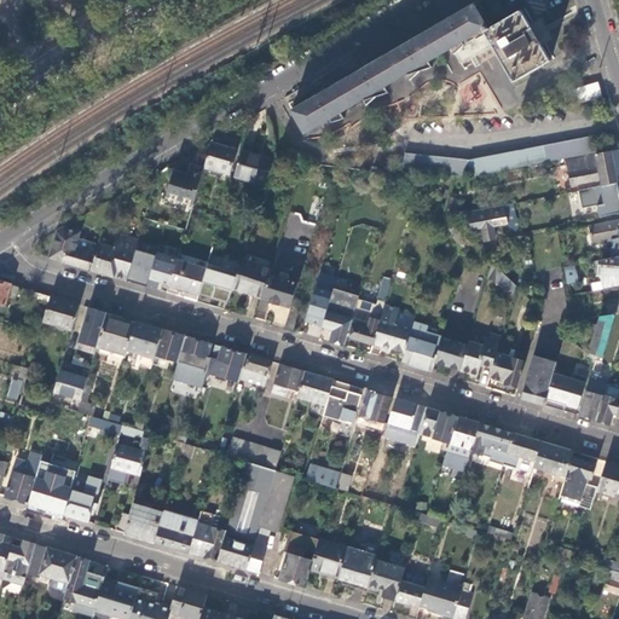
[(550,62),(542,47),(539,42),(544,40),(536,27),(532,29),(530,24),(521,11),(489,30),(474,6),(452,18),(450,15),(440,19),(444,24),(409,45),(406,40),(397,45),(399,50),(365,69),(363,65),(353,70),(356,75),(320,94),(318,91),(310,96),(312,100),(293,111),(305,133),(329,119),(331,123),(343,119),(341,113),(363,99),(366,106),(376,98),(388,94),(385,87),(406,74),(411,81),(421,73),(432,68),(428,61),(452,47),(461,64),(492,46),(514,82),(550,62)]
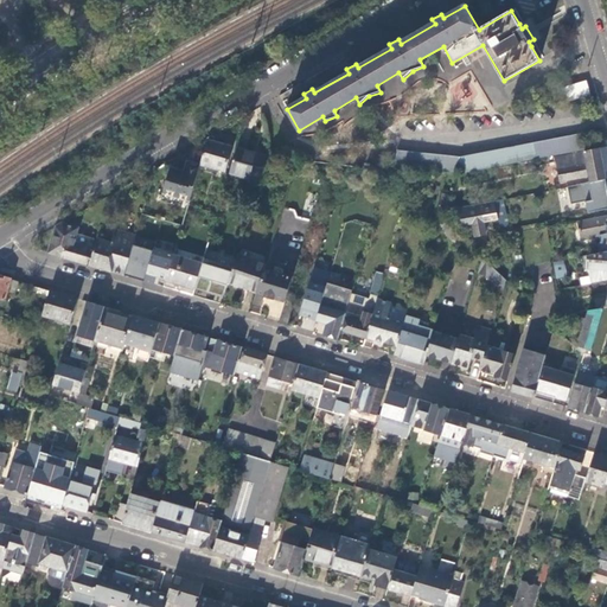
[(529,42),(531,46),(542,39),(530,17),(519,24),(522,29),(525,26),(534,39),(529,42)]
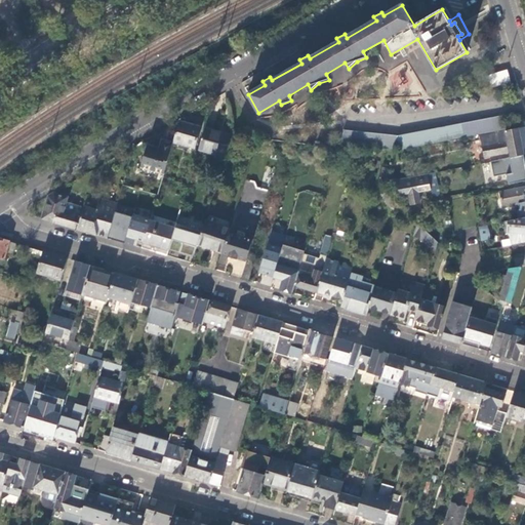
[(491,86),(510,82),(508,70),(488,74),(491,86)]
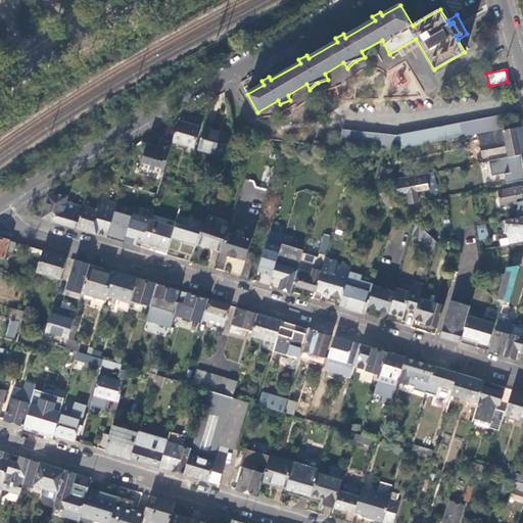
[(341,142),(396,148),(503,129),(501,115),(429,129),(394,135),(343,129),(341,142)]
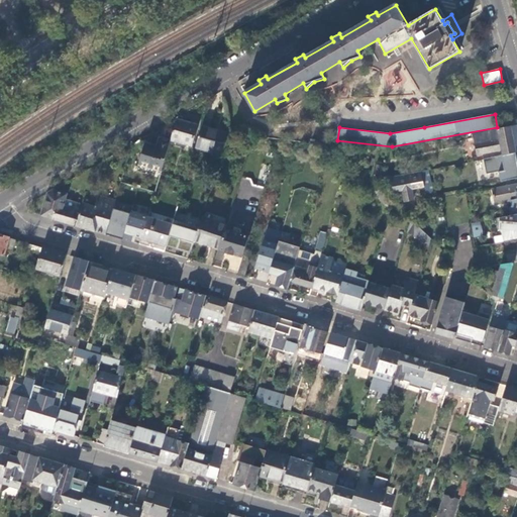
[(177,120),(171,140),(192,146),(198,126),(177,120)]
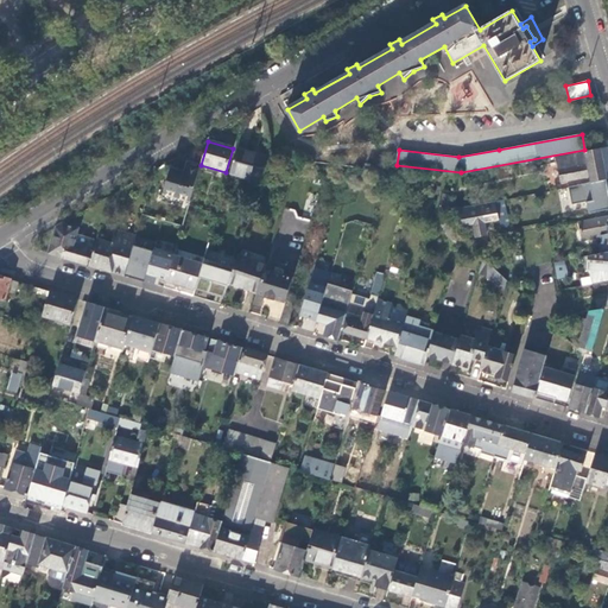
[(607,179),(601,149),(577,153),(577,154),(557,158),(562,182),(590,177),(591,179),(586,181),(587,184),(607,179)]
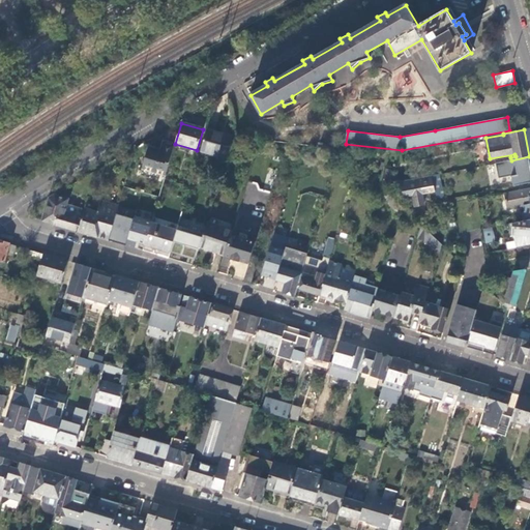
[(227,159),(233,140),(233,138),(207,130),(200,151),(227,159)]
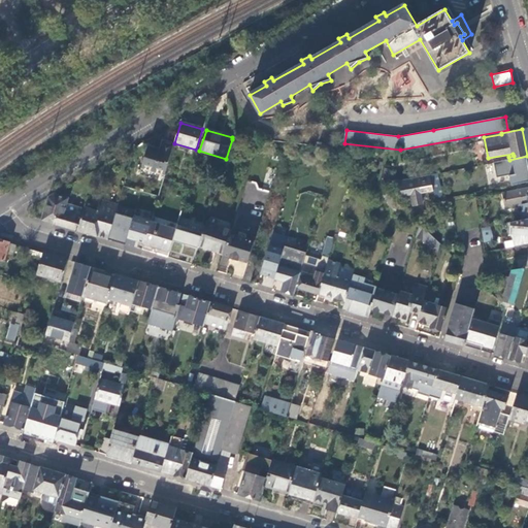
[(156,172),(165,174),(174,145),(164,142),(161,152),(149,147),(142,166),(138,165),(136,170),(155,175),(156,172)]
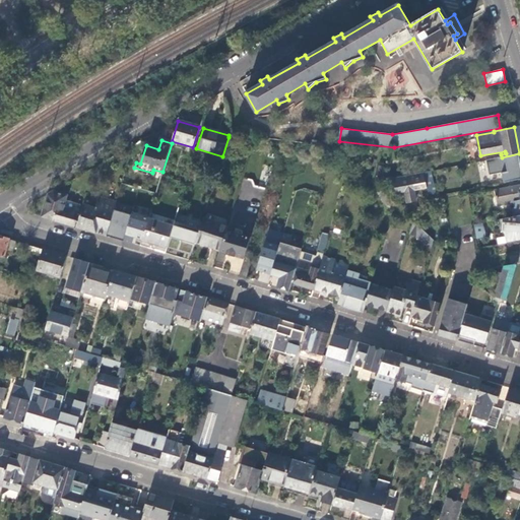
[(447,142),(448,149),(458,147),(456,140),(447,142)]
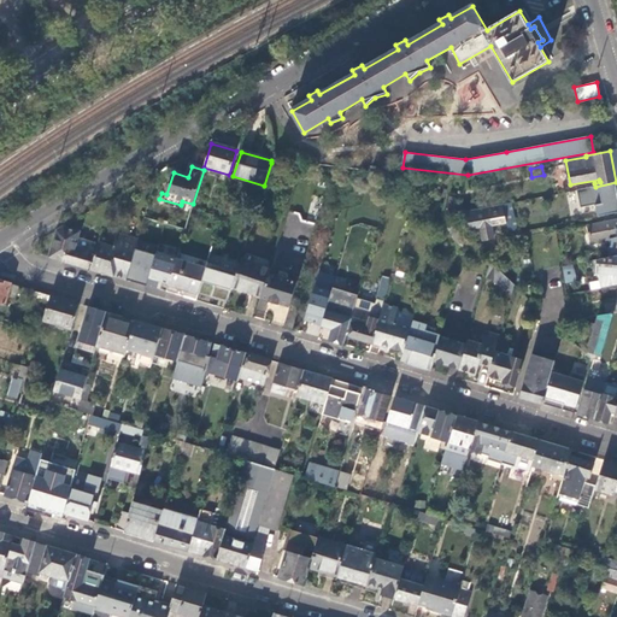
[(616,207),(616,189),(616,182),(595,187),(586,188),(591,210),(603,207),(604,211),(616,207)]
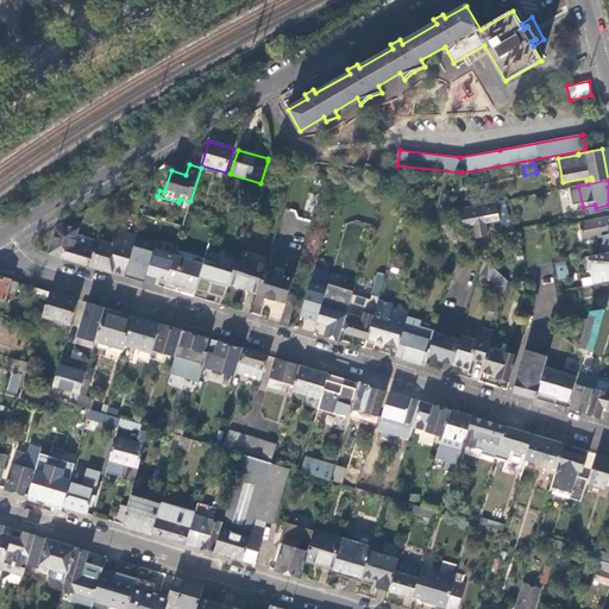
[(512,230),(504,200),(496,202),(500,220),(502,232),(512,230)]
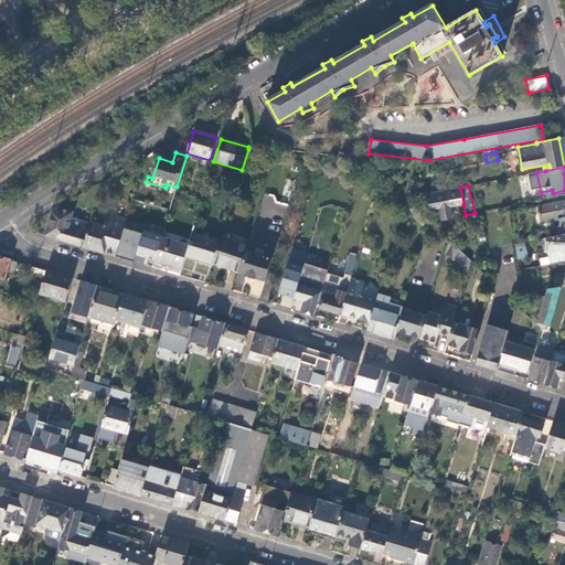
[(450,208),(464,204),(460,188),(428,194),(432,211),(440,209),(443,221),(452,219),(450,208)]
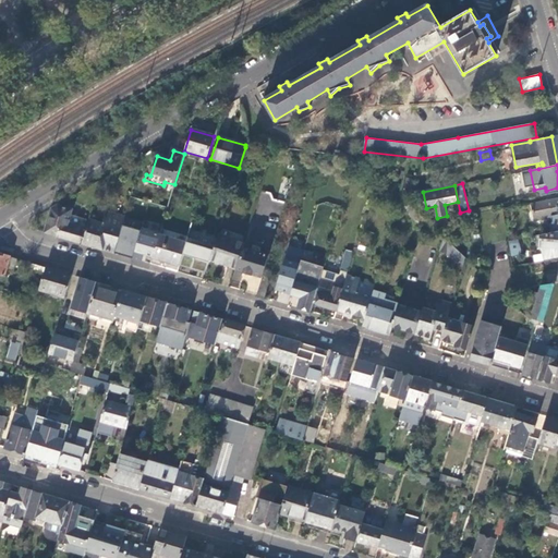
[(423,218),(401,197),(399,206),(421,227),(423,218)]
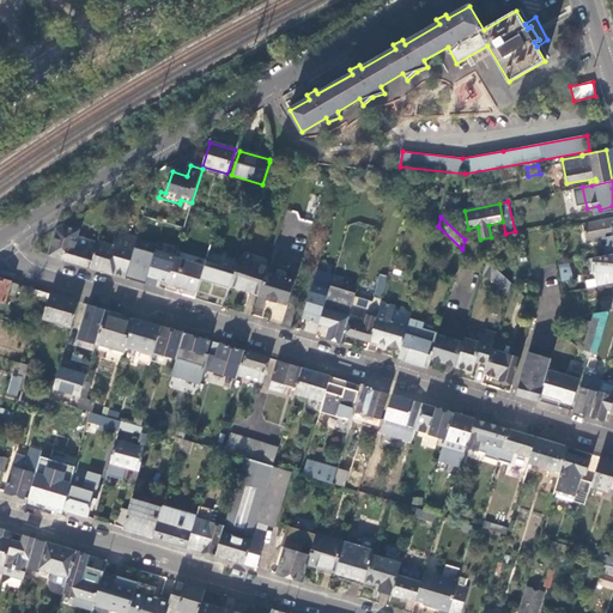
[(612,253),(612,217),(582,224),(586,243),(600,240),(601,237),(606,238),(607,244),(604,246),(606,255),(612,253)]
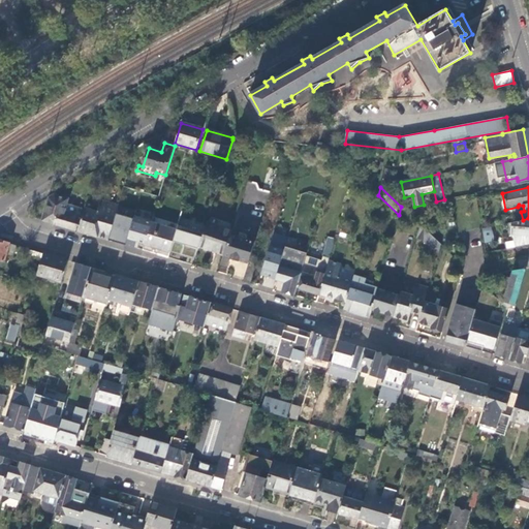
[(68,200),(54,196),(50,198),(42,221),(79,231),(82,221),(64,216),(68,200)]
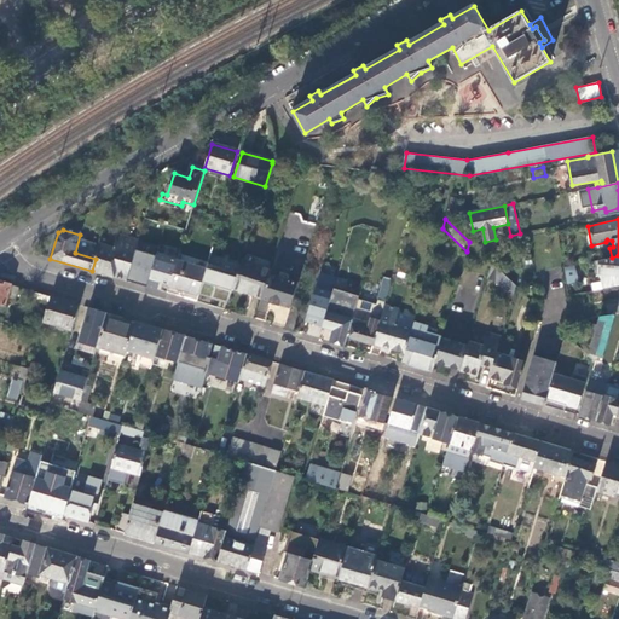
[(122,277),(121,279),(127,282),(133,264),(139,241),(120,235),(115,249),(100,244),(96,259),(92,271),(116,278),(116,276),(122,277)]
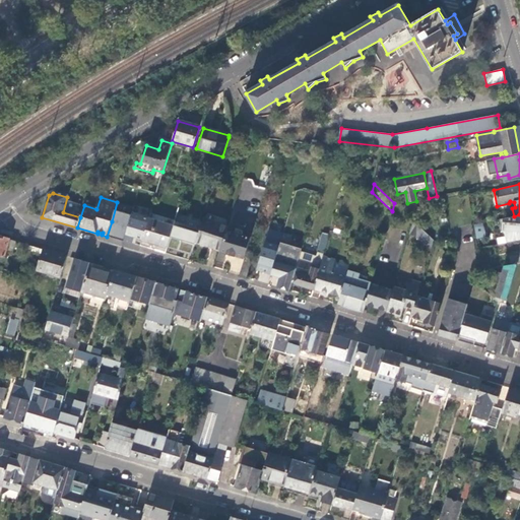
[(156,203),(153,202),(151,211),(148,221),(151,222),(153,215),(156,216),(157,213),(153,211),(156,203)]
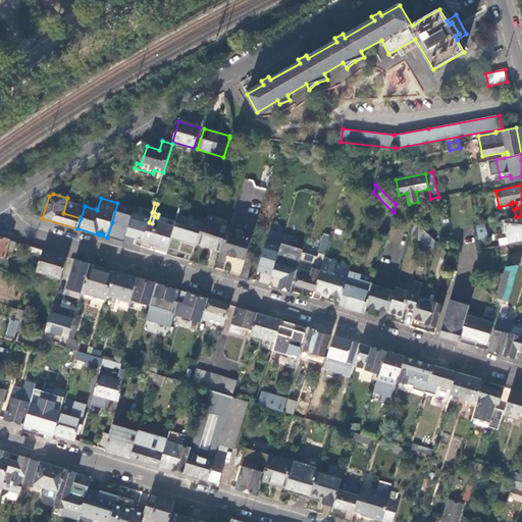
[(173,226),(178,211),(170,209),(166,224),(173,226)]
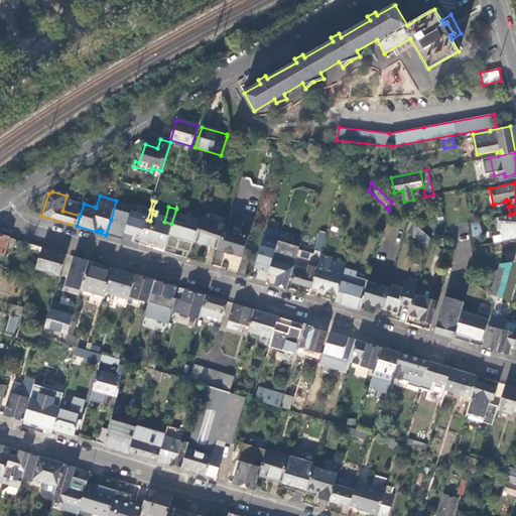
[(470,223),(479,222),(476,208),(467,209),(470,223)]
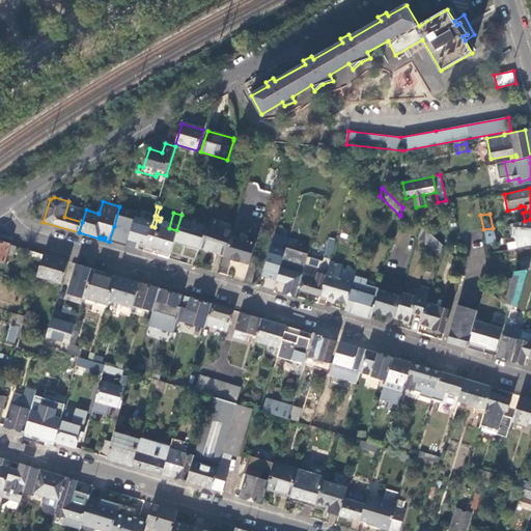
[(151,226),(155,216),(149,215),(145,227),(146,227),(150,228),(151,226)]
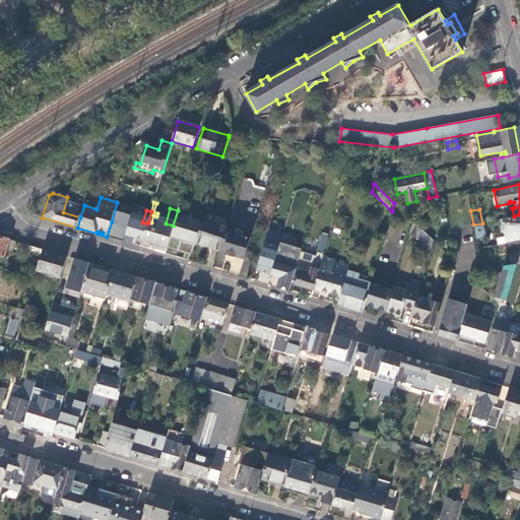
[(519,214),(514,216),(499,219),(500,223),(502,224),(501,231),(506,235),(505,237),(506,243),(519,240),(519,214)]
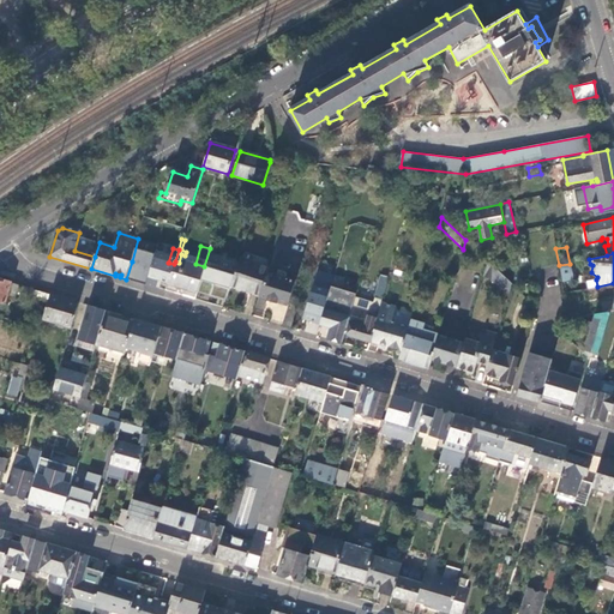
[(269,270),(269,268),(241,259),(232,284),(260,294),(269,270)]
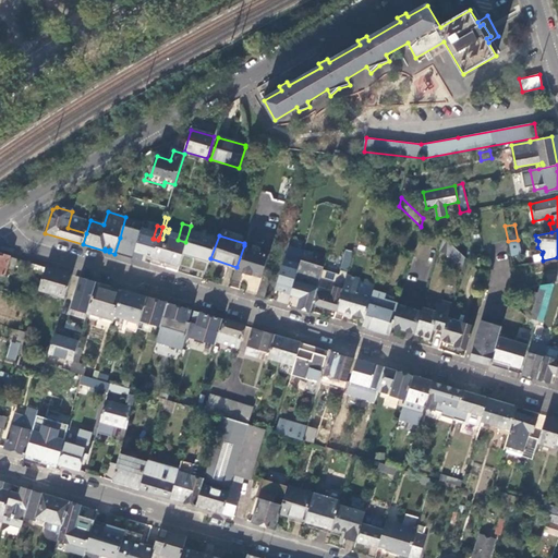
[(120,238),(114,254),(150,265),(152,259),(158,240),(154,239),(153,241),(143,239),(141,244),(120,238)]
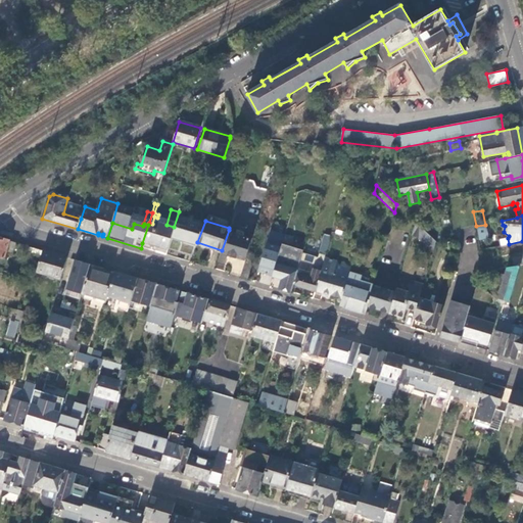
[(142,243),(169,251),(174,230),(152,224),(149,223),(148,225),(142,243)]
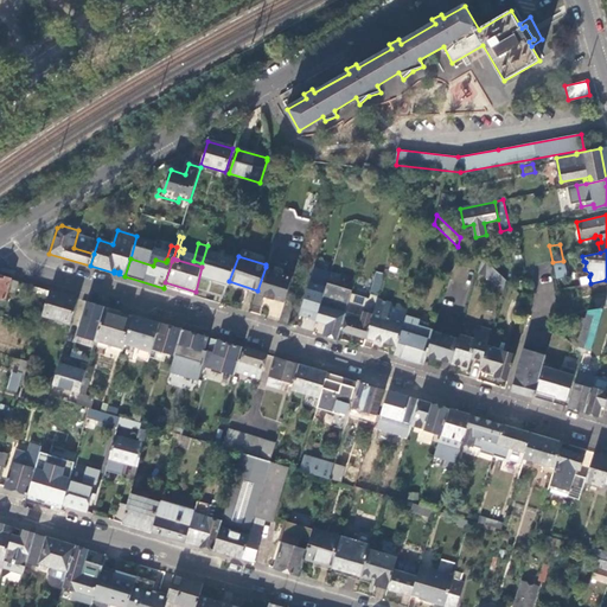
[(503,295),(506,281),(483,259),(479,273),(503,295)]
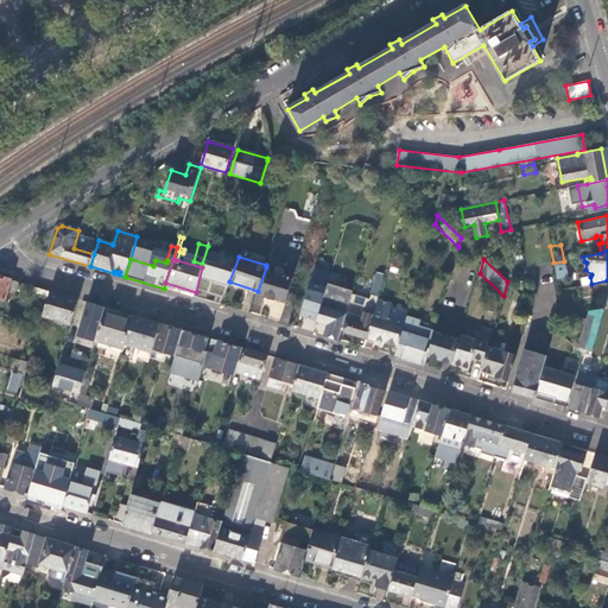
[(206,260),(202,267),(204,268),(198,291),(217,297),(222,279),(226,280),(227,278),(223,277),(225,274),(220,272),(221,268),(217,267),(219,264),(206,260)]
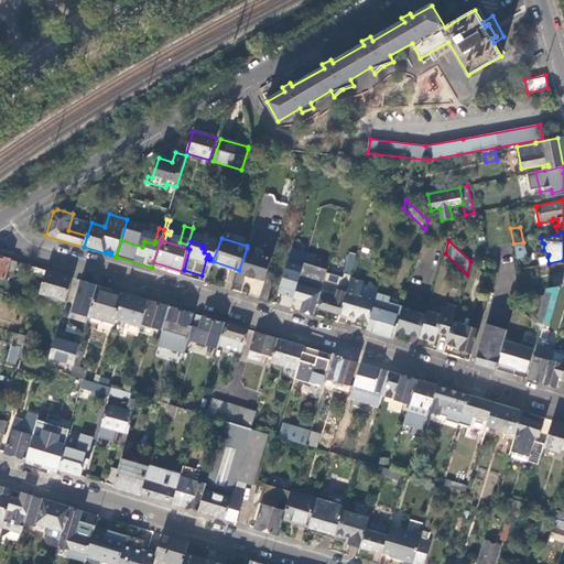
[(266,280),(272,259),(273,257),(263,253),(266,247),(257,243),(256,251),(247,248),(239,270),(239,271),(246,274),(246,275),(255,279),(255,277),(266,280)]
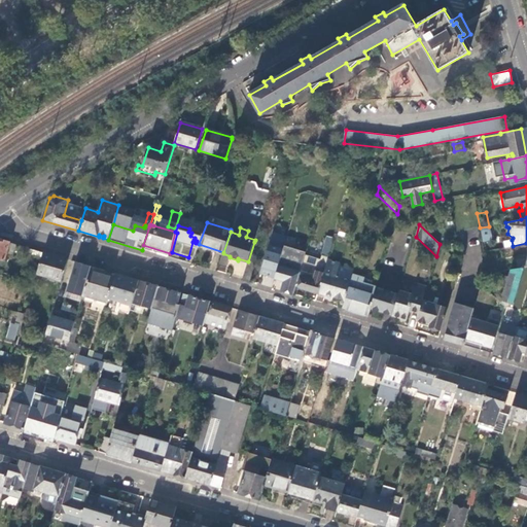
[(489,227),(480,227),(483,243),(492,241),(489,227)]
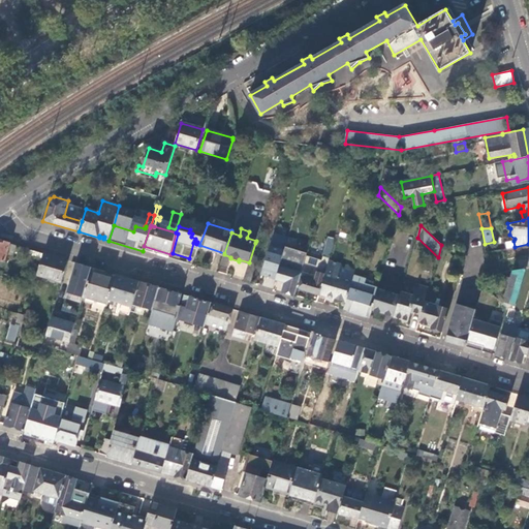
[(329,240),(323,257),(330,258),(335,242),(329,240)]
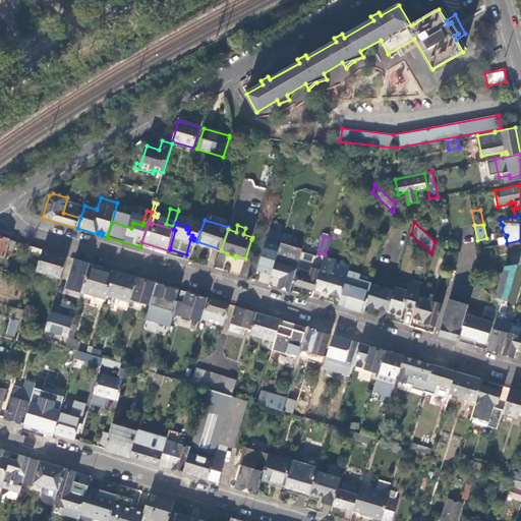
[(16,242),(0,237),(0,256),(4,258),(5,253),(12,255),(16,242)]
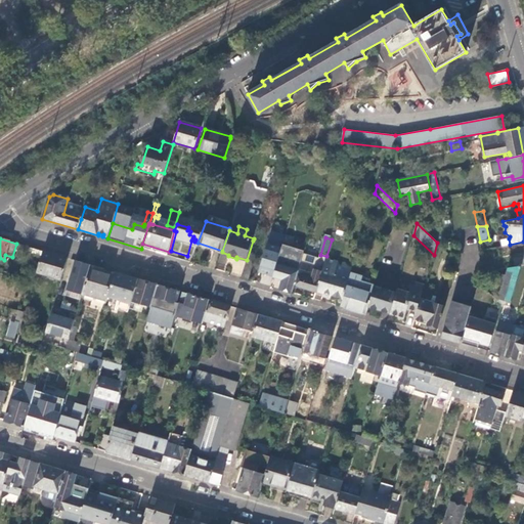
[(43,252),(27,247),(25,253),(42,258),(43,252)]
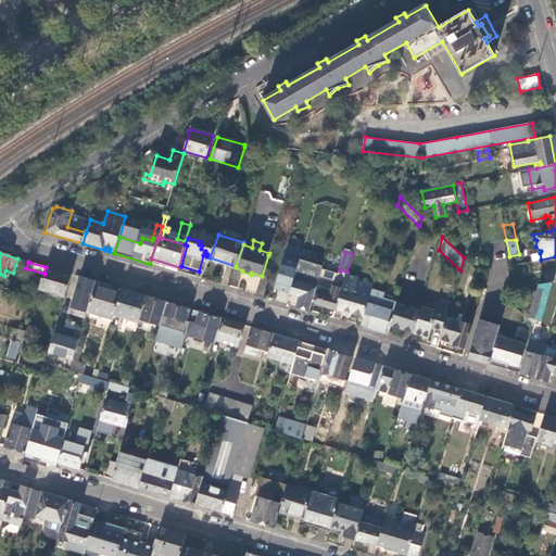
[(275,289),(289,294),(293,280),(297,269),(281,265),(275,289)]
